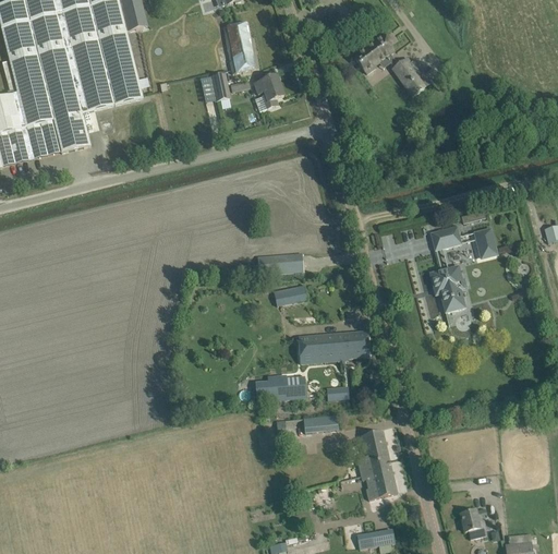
[(0,20),(1,26),(0,25),(0,166),(2,166),(1,164),(61,148),(62,152),(91,144),(83,111),(143,96),(119,0),(13,0),(0,3),(0,20)]
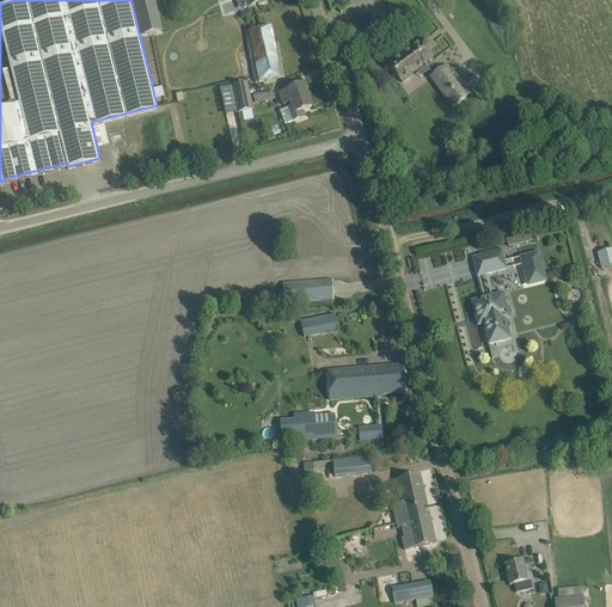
[(130,0),(132,6),(139,32),(158,28),(150,0),(130,0)]
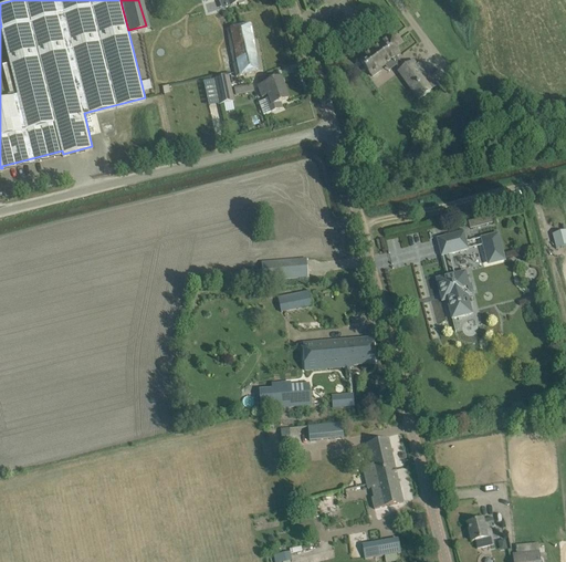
[(251,21),(241,23),(227,25),(234,72),(263,68),(258,37),(254,37),(251,21)]
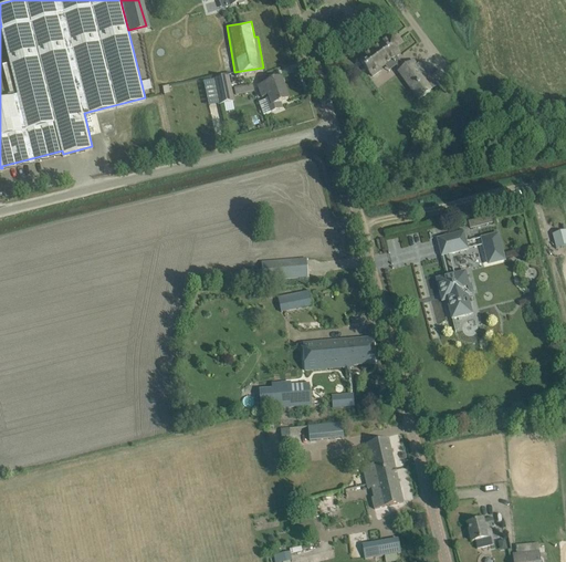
[(356,52),(370,73),(401,51),(396,42),(399,40),(391,29),(356,52)]
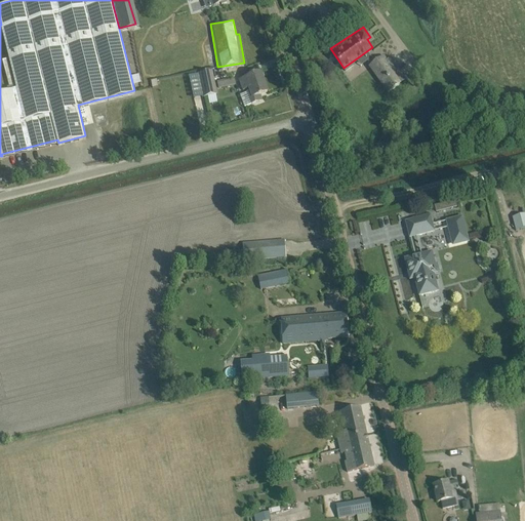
[(368,64),(369,66),(388,90),(407,76),(391,53),(388,55),(385,51),(368,64)]
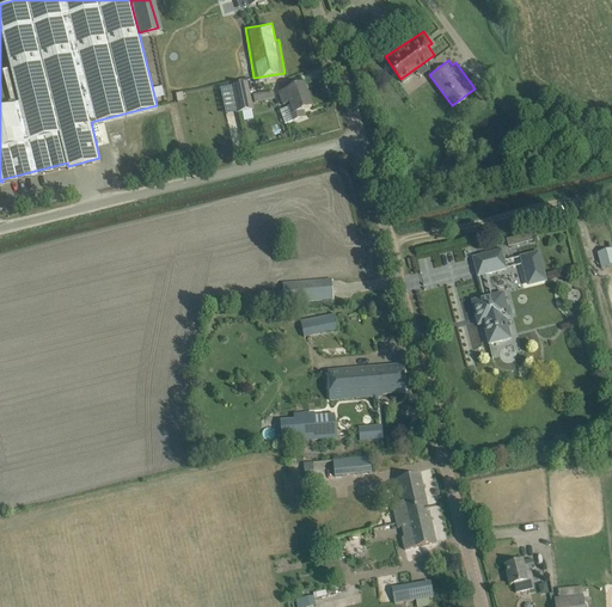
[(248,79),(231,83),(237,109),(254,106),(248,79)]
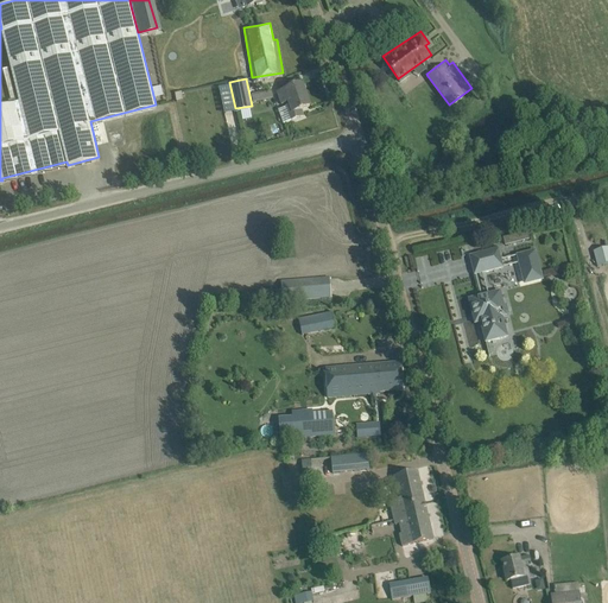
[(310,102),(302,80),(277,89),(282,100),(289,97),(290,101),(286,102),(291,116),(303,113),(301,106),(310,102)]
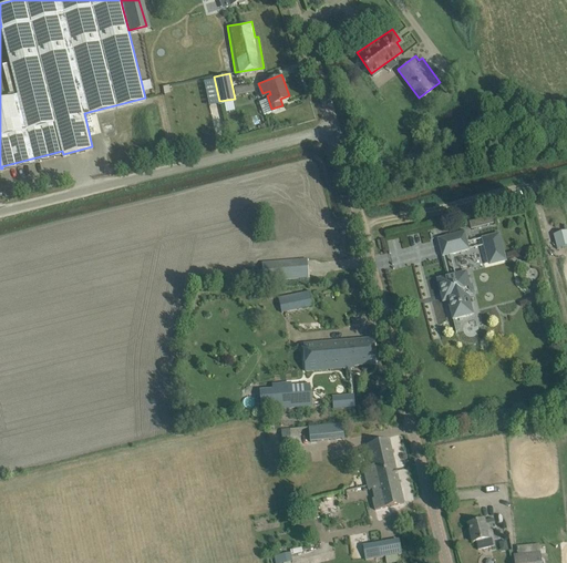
[(253,81),(237,84),(238,91),(254,88),(253,81)]
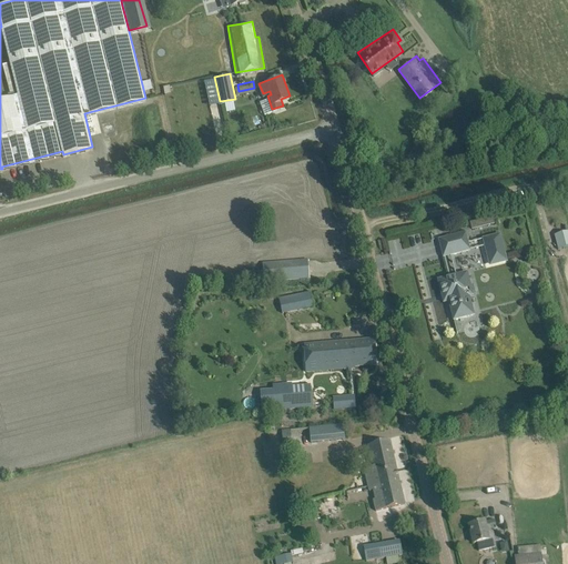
[(477,215),(469,218),(472,229),(480,227),(477,215)]
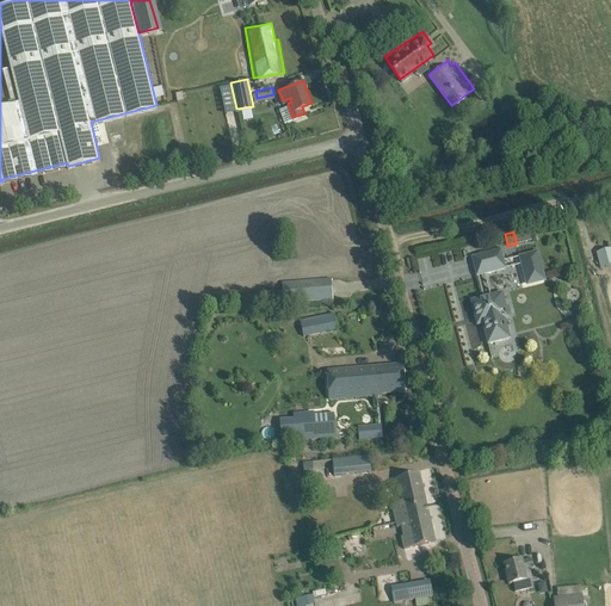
[(610,245),(596,249),(600,265),(610,261),(610,245)]
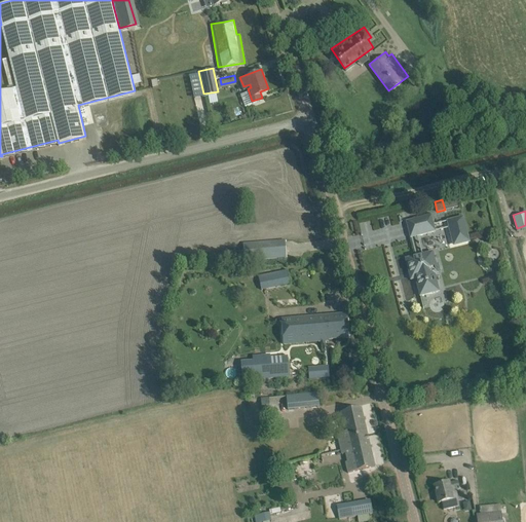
[(405,218),(410,235),(436,229),(430,212),(405,218)]
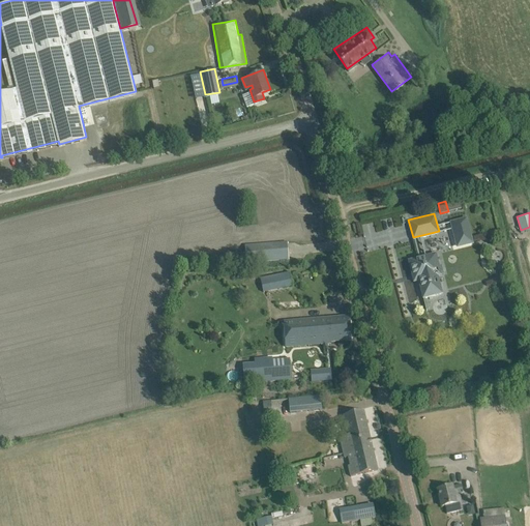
[(450,218),(457,245),(473,241),(467,214),(450,218)]
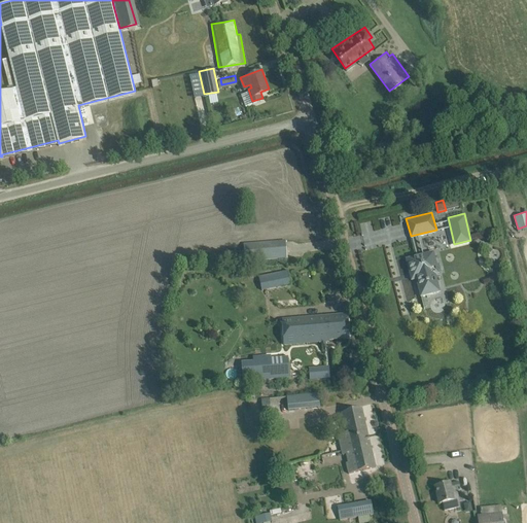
[(245,257),(286,254),(285,238),(244,241),(245,257)]
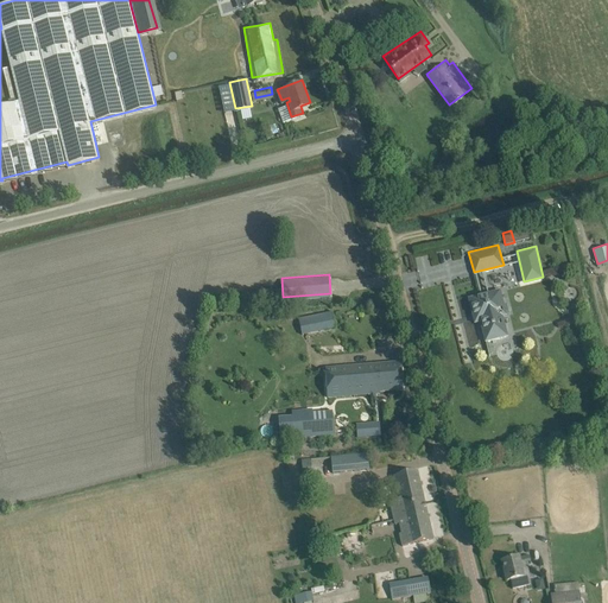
[(504,302),(500,287),(468,296),(474,318),(480,317),(486,338),(507,334),(499,303),(504,302)]
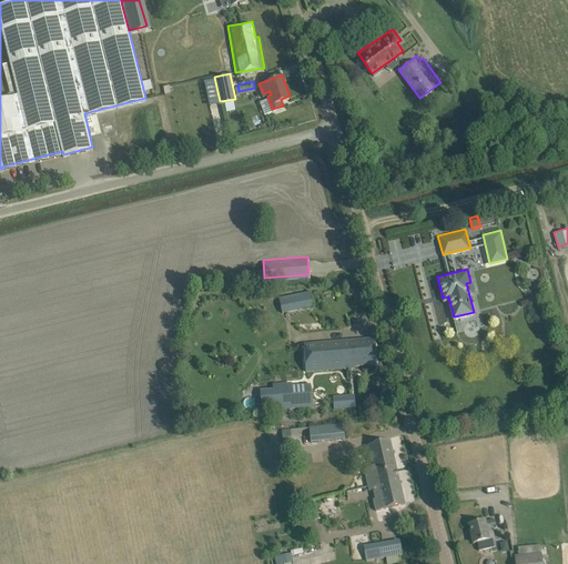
[(280,295),(282,310),(313,303),(310,289),(280,295)]
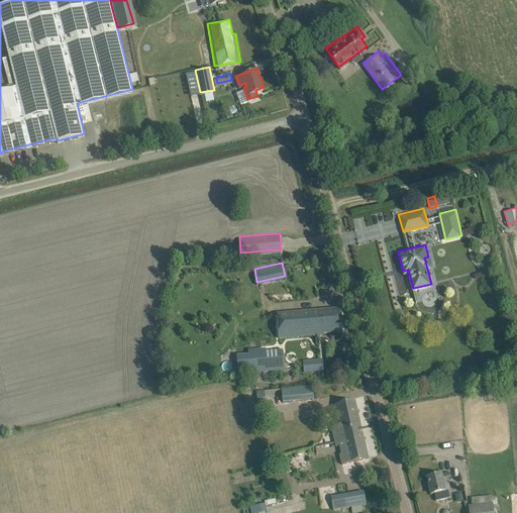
[(279,314),(281,330),(281,335),(324,332),(324,330),(341,328),(340,307),(279,311),(279,314)]
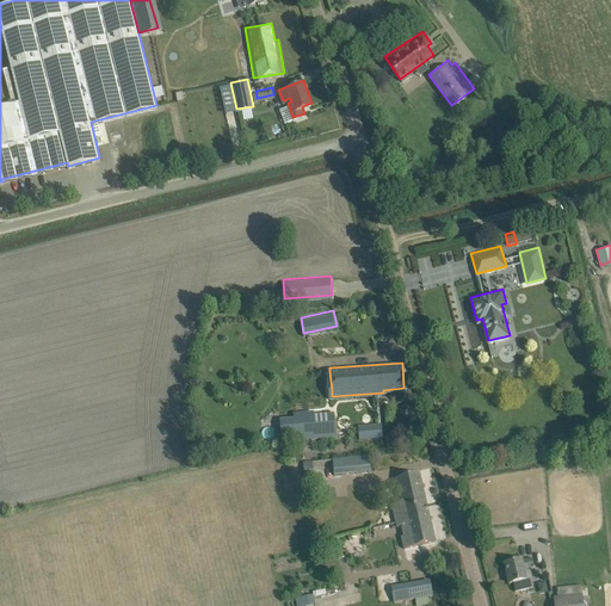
[(314,408),(292,409),(295,437),(335,433),(333,410),(314,412),(314,408)]
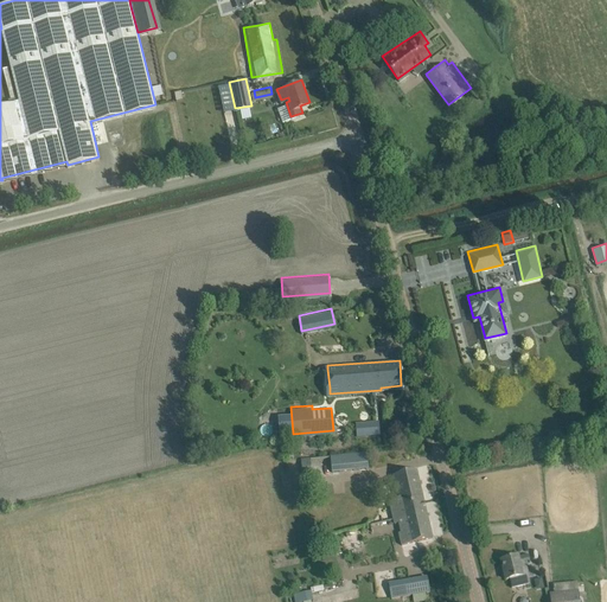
[(356,421),(357,433),(379,431),(378,418),(356,421)]
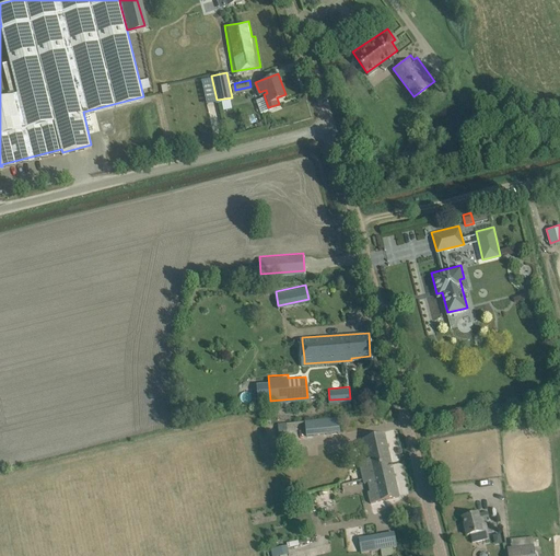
[(338,415),(305,418),(306,432),(339,430),(338,415)]
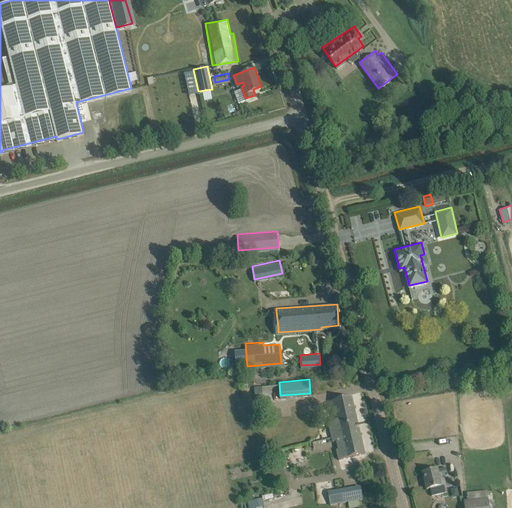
[(336,417),(329,419),(332,434),(340,432),(338,425),(357,420),(351,395),(332,399),(336,417)]
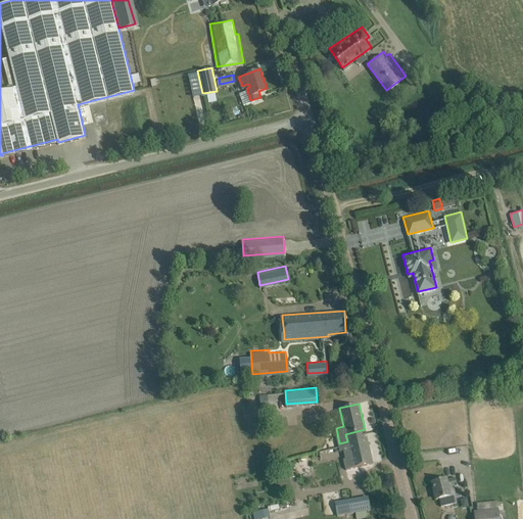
[(347,441),(339,443),(340,449),(343,447),(345,456),(342,457),(344,466),(372,460),(365,429),(345,434),(347,441)]
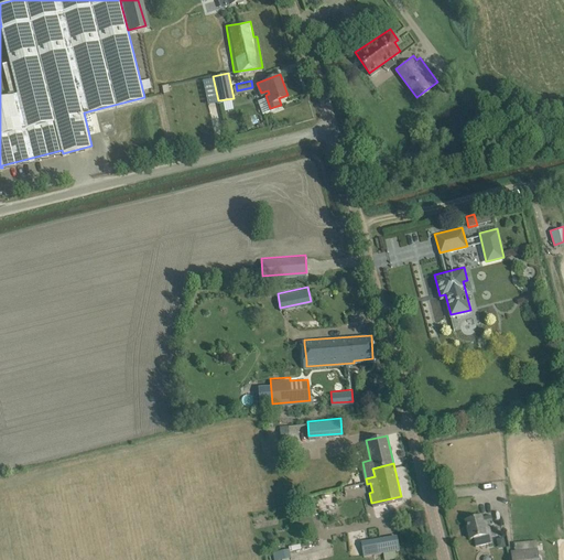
[(492,521),(490,513),(481,515),(480,515),(466,518),(470,536),(474,536),(475,544),(491,539),(488,523),(492,521)]
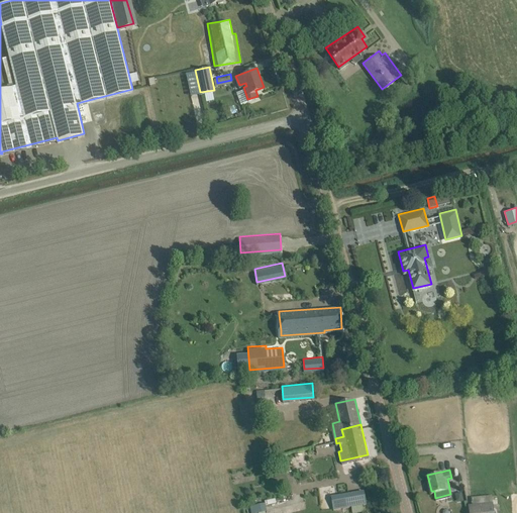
[(463,490),(456,491),(457,499),(464,497),(463,490)]
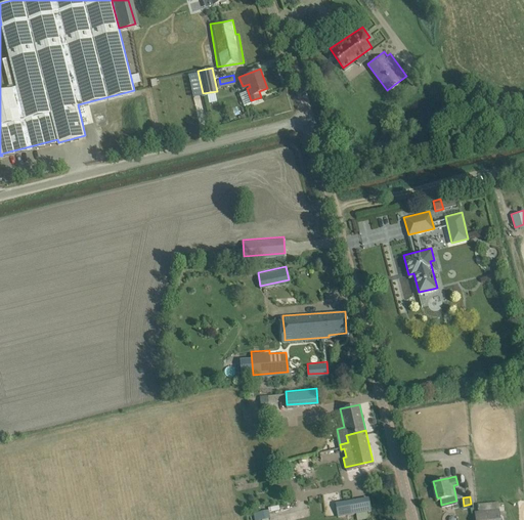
[(354,497),(336,502),(338,514),(356,511),(354,497)]
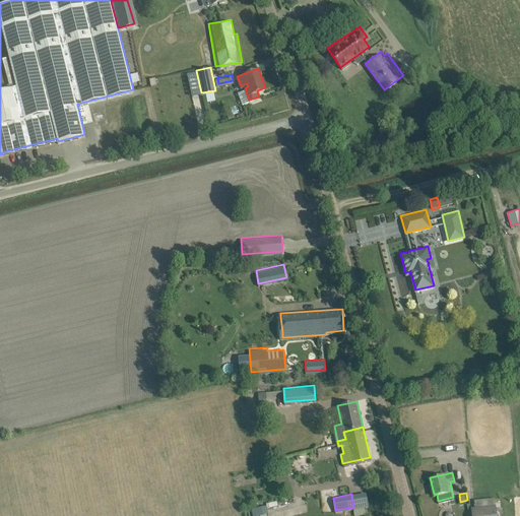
[(474,505),(471,505),(471,515),(497,515),(495,494),(473,496),(474,505)]
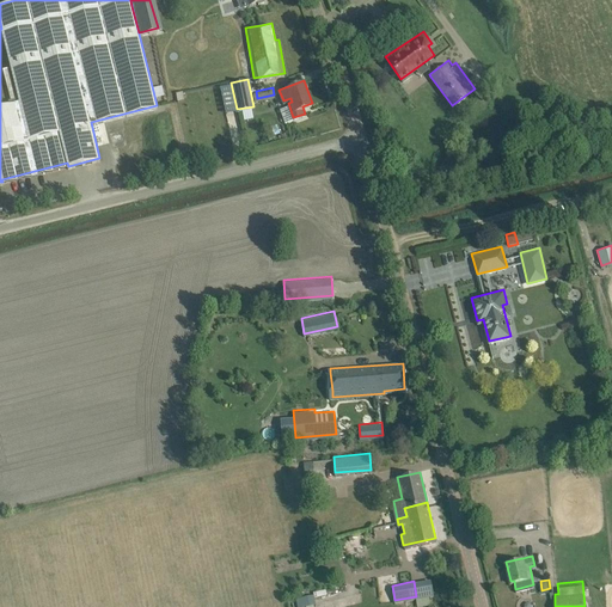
[(313,590),(295,594),(298,605),(316,600),(313,590)]
